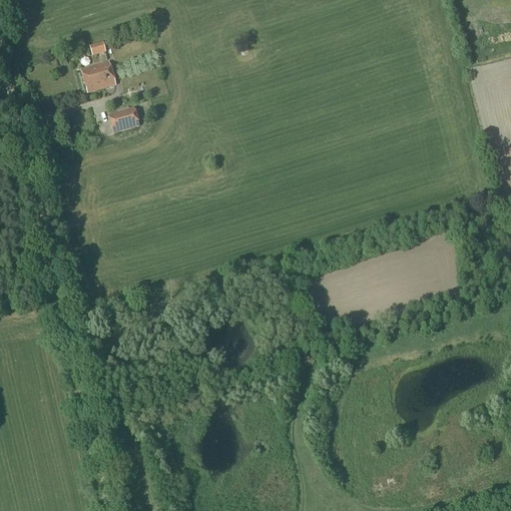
[(84,37),(70,38),(70,52),(85,51),(84,37)]
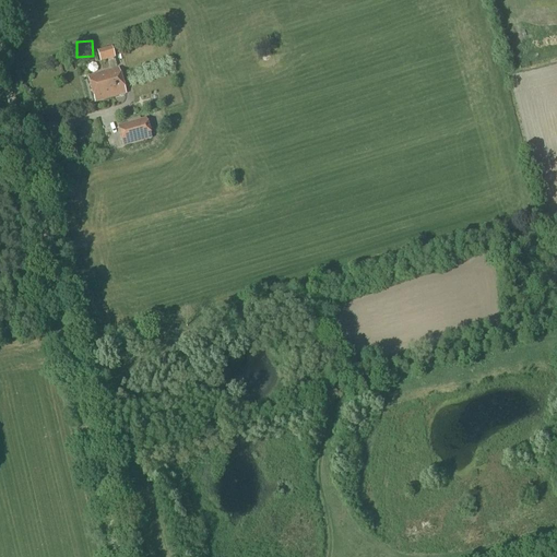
[(103,60),(118,57),(114,45),(99,49),(103,60)]
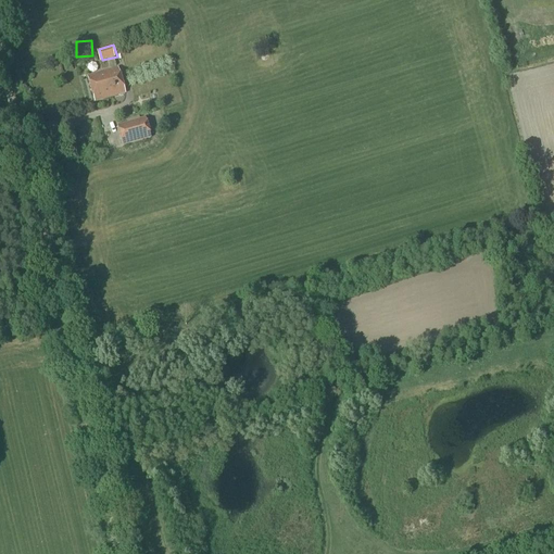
[(97,100),(127,91),(120,66),(89,75),(97,100)]
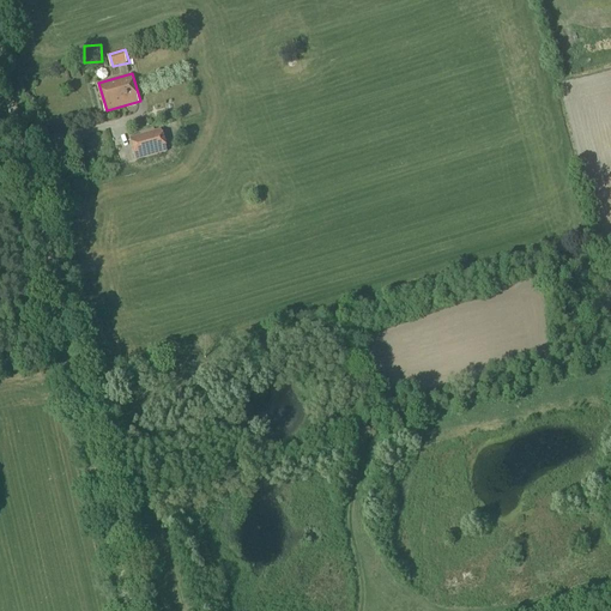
[(29,107),(36,114),(43,107),(36,100),(29,107)]
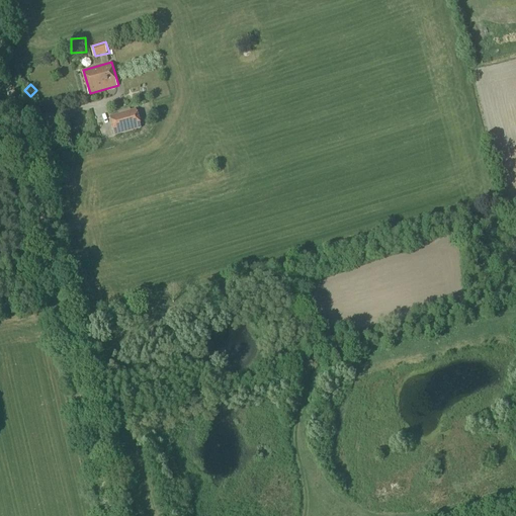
[(116,134),(142,126),(137,108),(111,115),(116,134)]
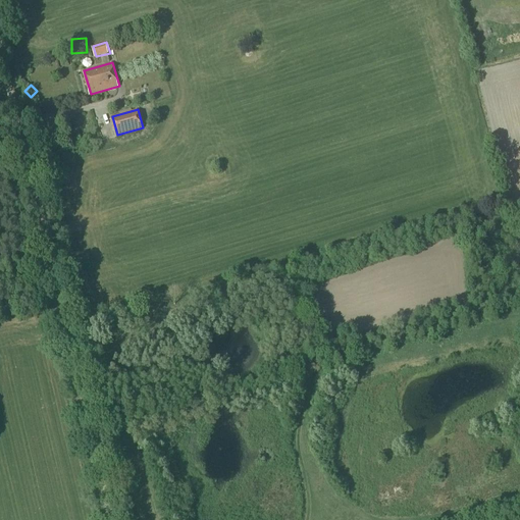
All buildings are outlined.
